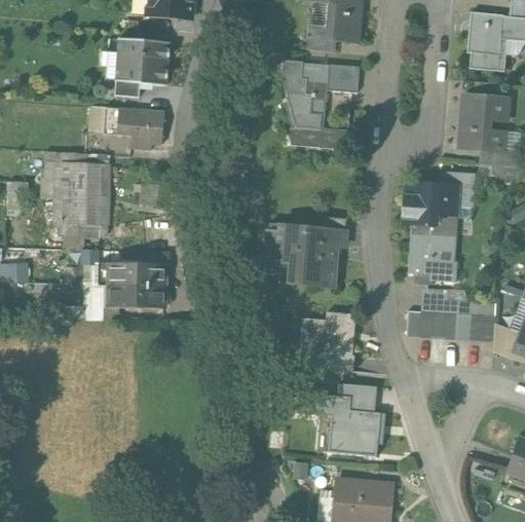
[(148,0),(147,16),(193,20),(194,0),(148,0)]
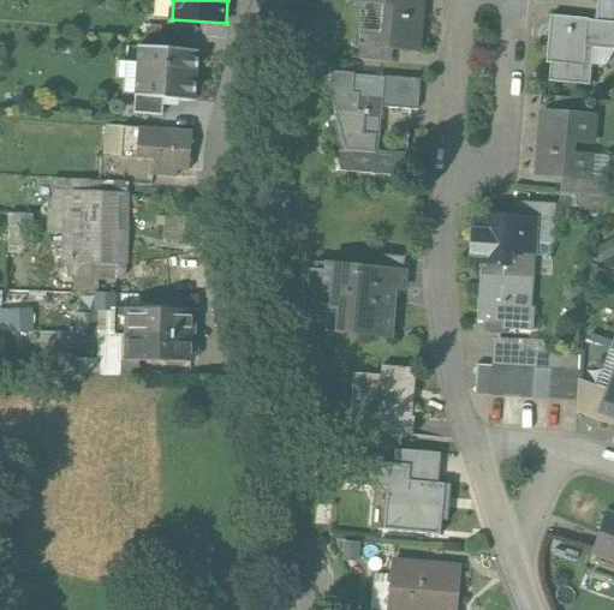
[(369,0),(387,1),(385,31),(381,30),(380,45),(418,48),(422,0),(369,0)]
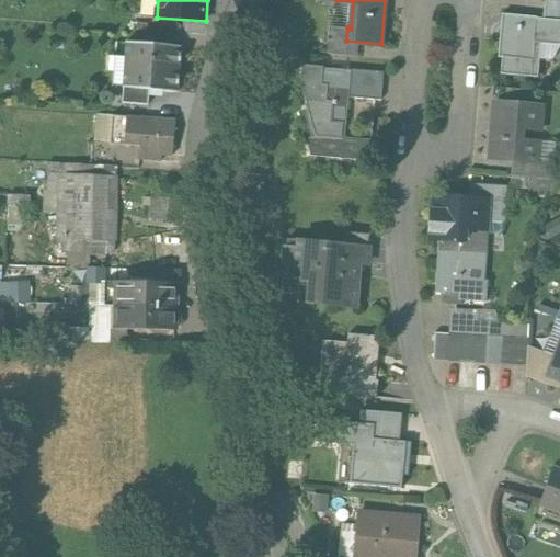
[(545,0),(544,18),(559,19),(559,0),(545,0)]
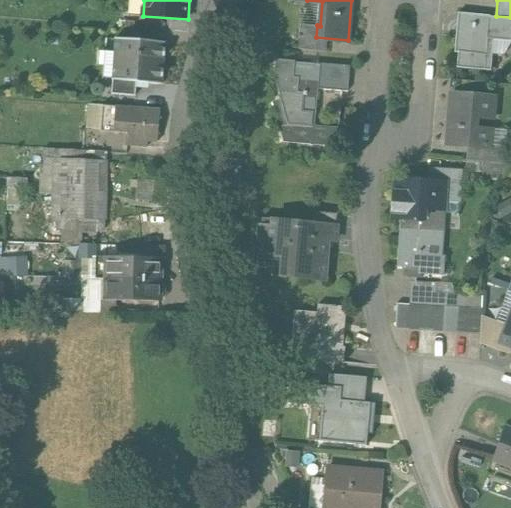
[(491,14),(459,11),(455,51),(459,51),(458,65),(491,68),(493,52),(487,51),(489,36),(510,38),(510,17),(496,16),(490,15),(491,14)]
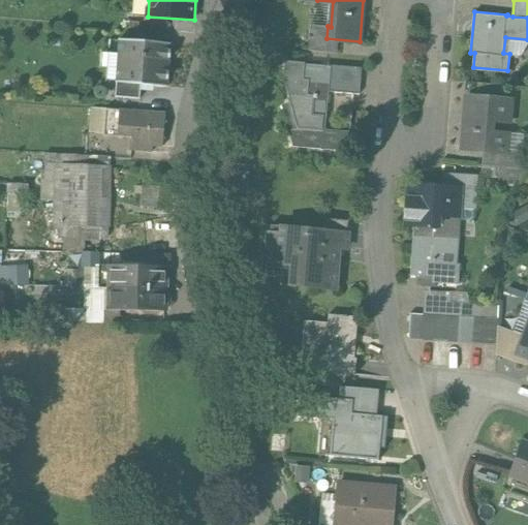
[(120,37),(117,80),(142,82),(168,83),(172,41),(120,37)]
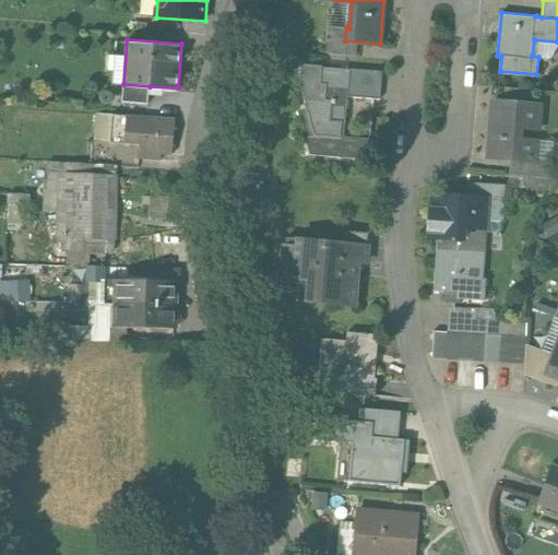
[(353,87),(354,68),(348,68),(348,69),(322,67),(322,66),(301,63),(300,82),(310,120),(318,120),(317,134),(313,134),(305,136),(310,153),(369,158),(370,138),(343,136),(347,95),(354,95),(354,87),(353,87)]
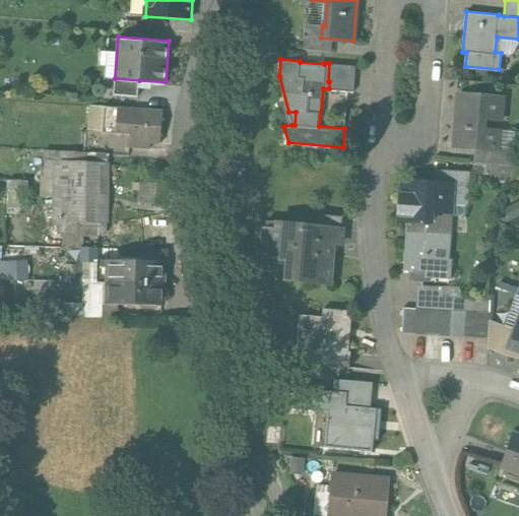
[(355,65),(329,63),(328,81),(329,81),(329,88),(353,90),(355,65)]
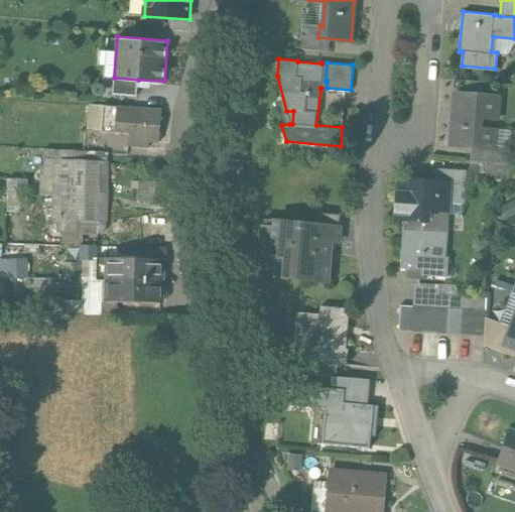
[(138,80),(114,78),(113,92),(137,93),(138,80)]
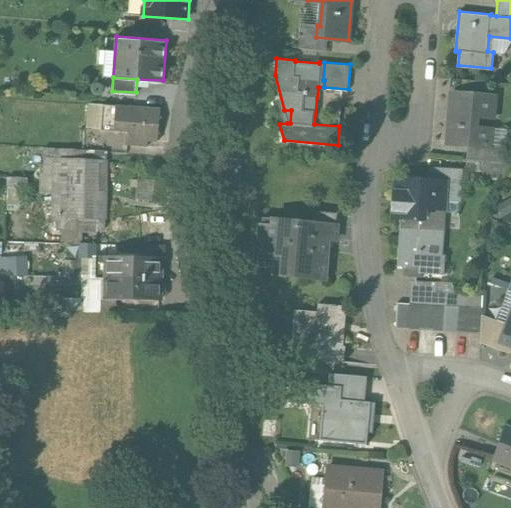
[(495,95),(451,92),(447,141),(468,143),(489,144),(489,142),(490,126),(478,125),(478,116),(493,117),(495,95)]
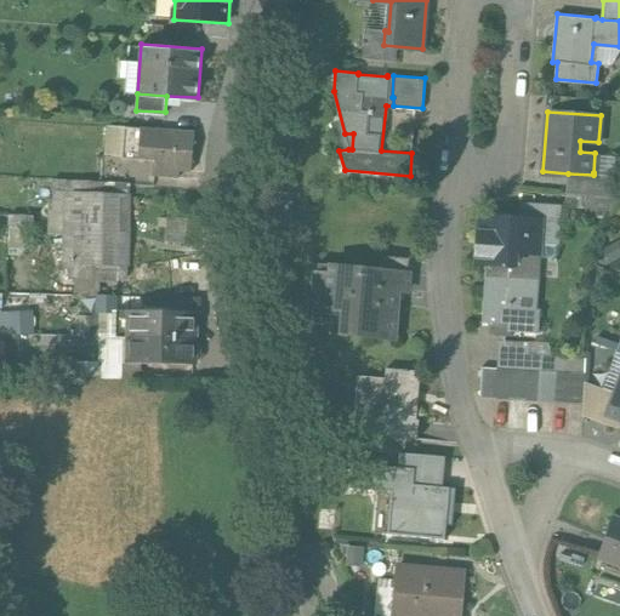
[(153,141),(152,153),(157,154),(155,175),(181,176),(182,169),(193,170),(195,130),(159,127),(158,141),(153,141)]
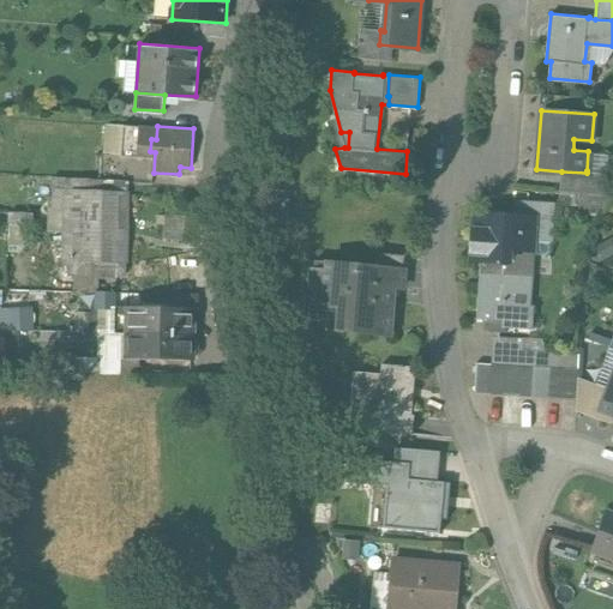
[(608,194),(612,182),(612,172),(587,170),(587,173),(562,172),(559,191),(608,194)]
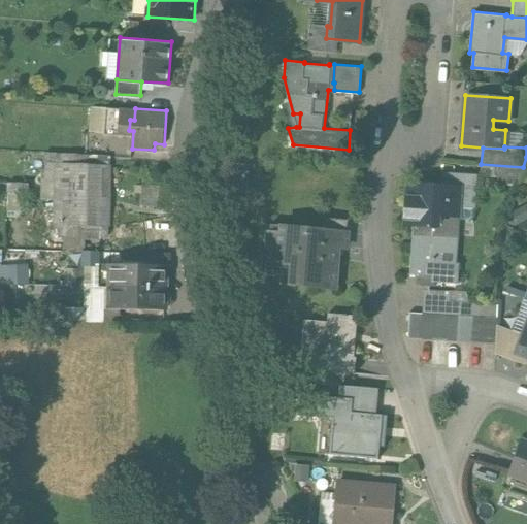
[(43,149),(42,162),(70,162),(79,161),(102,162),(102,153),(43,149)]
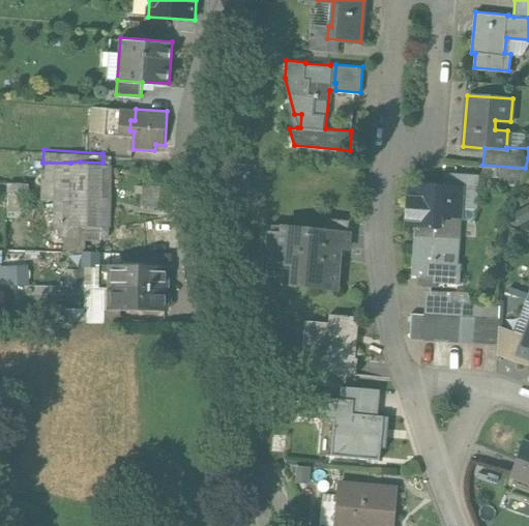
[(106,238),(110,232),(110,200),(103,200),(103,163),(80,162),(80,190),(79,199),(66,199),(66,235),(86,235),(86,238),(106,238)]
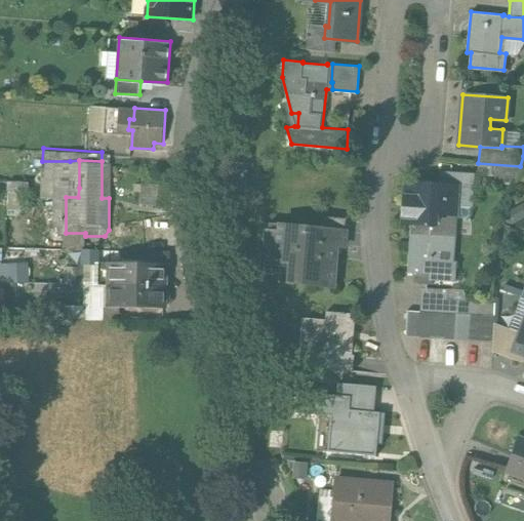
[(70,188),(79,188),(79,160),(70,161),(70,188)]
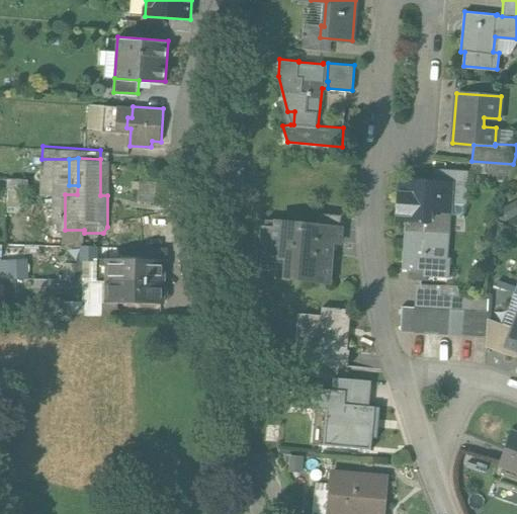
[(69,185),(69,159),(41,159),(40,194),(50,194),(50,230),(65,230),(65,194),(77,194),(78,185),(69,185)]
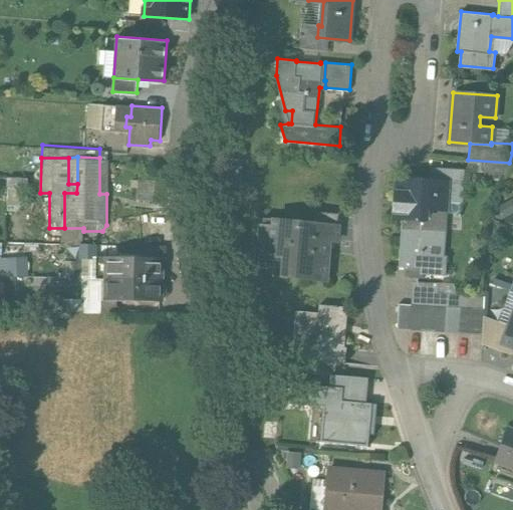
[(505,175),(509,163),(468,160),(468,172),(505,175)]
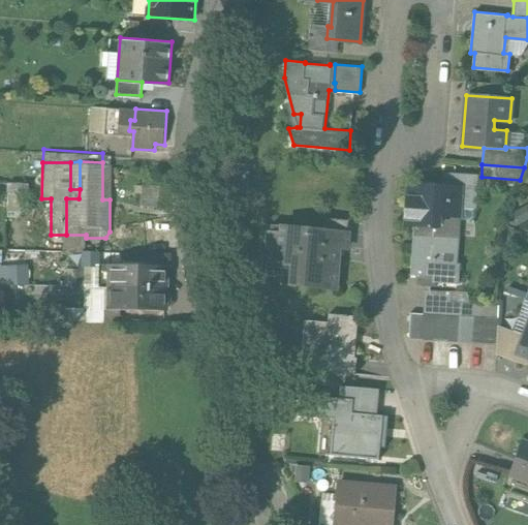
[(412,225),(409,273),(420,274),(420,279),(432,280),(432,275),(456,276),(457,264),(453,264),(457,205),(472,206),(474,175),(443,173),(442,186),(407,184),(404,224),(412,225)]
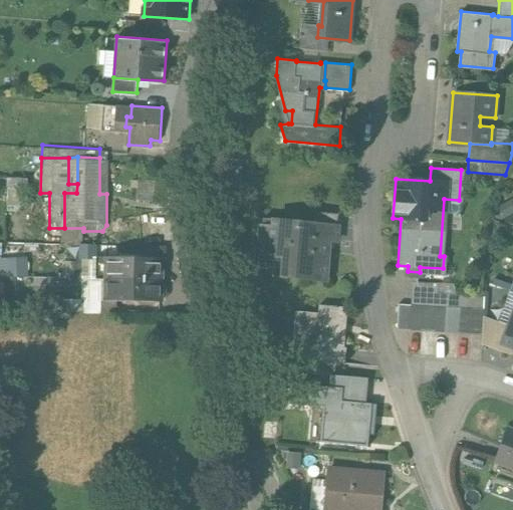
[(4,201),(18,203),(19,186),(26,186),(26,177),(0,175),(0,185),(5,186),(4,201)]
